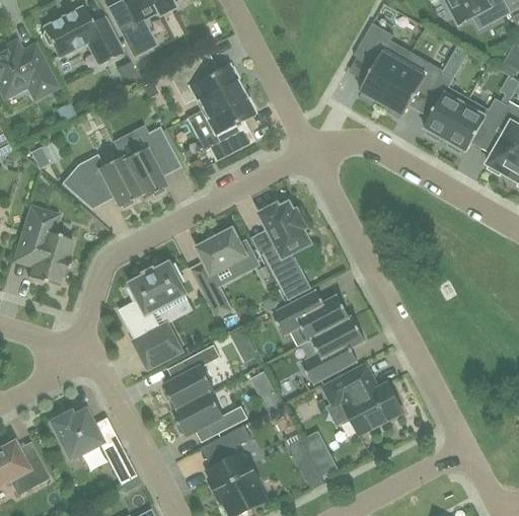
[(125,0),(126,1),(123,2),(132,20),(119,27),(134,56),(156,44),(142,17),(156,9),(159,15),(174,7),(170,0),(125,0)]
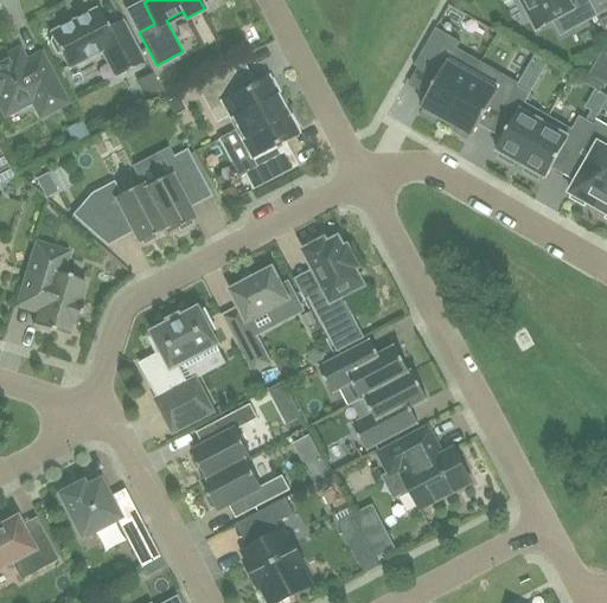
[(531,14),(538,26),(572,8),(579,24),(598,13),(590,0),(522,0),(529,15),(531,14)]
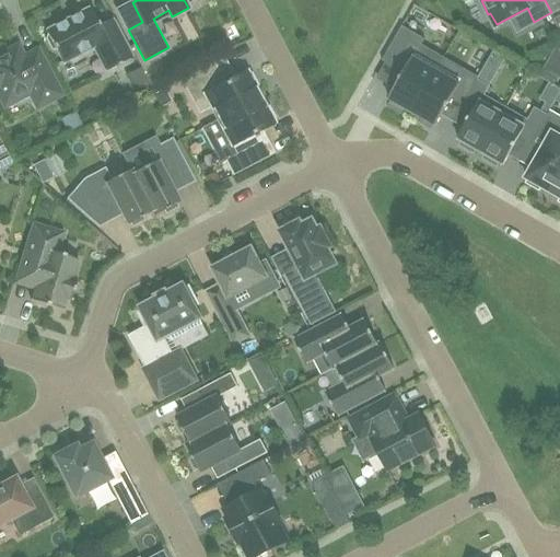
[(545,0),(551,12),(551,13),(559,8),(559,0),(545,0)]
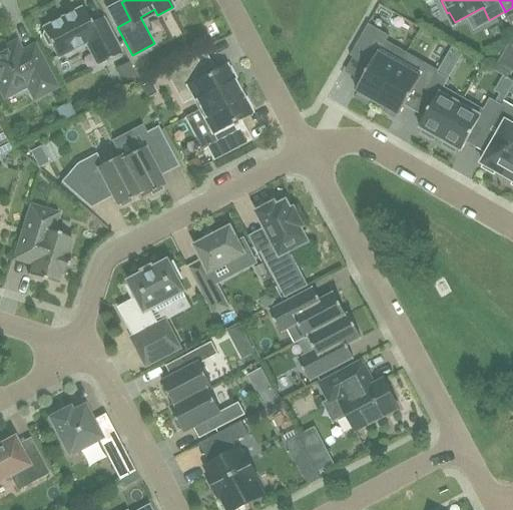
[(97,64),(104,60),(121,51),(102,15),(90,22),(82,5),(42,27),(43,30),(42,34),(47,44),(51,45),(57,56),(85,42),(97,64)]
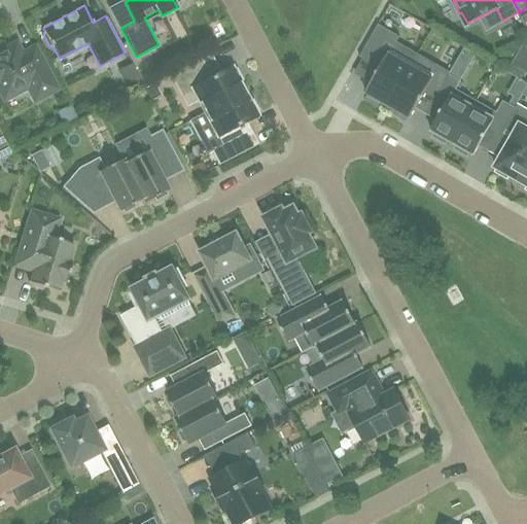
[(380,100),(388,105),(412,64),(390,53),(396,41),(385,35),(371,61),(381,67),(366,92),(369,94),(366,97),(379,103),(380,100)]
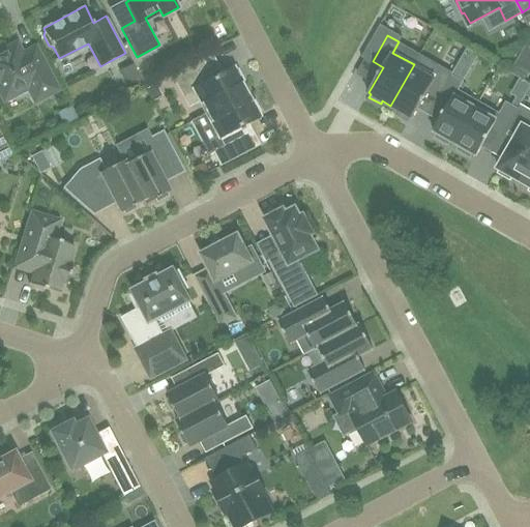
[(529,45),(528,40),(510,71),(526,80),(529,71),(529,45)]
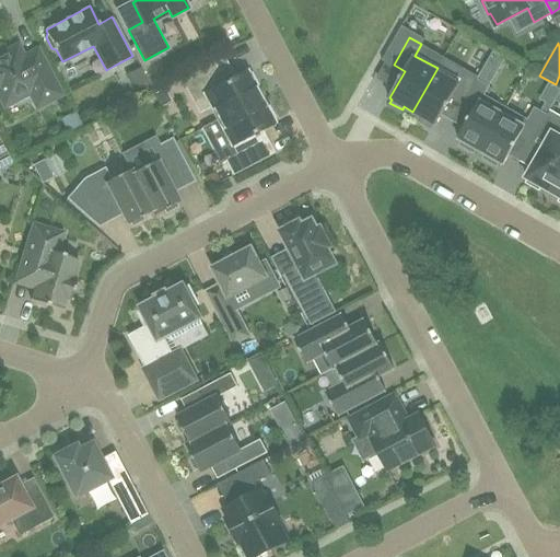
[(37,48),(23,56),(18,44),(0,53),(0,95),(4,104),(30,91),(37,105),(60,93),(37,48)]
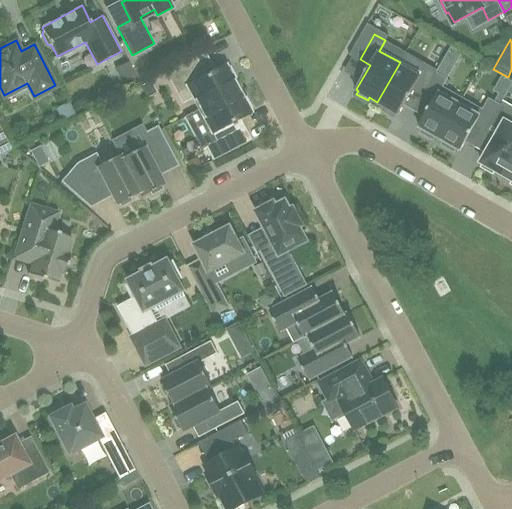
[(199,107),(238,87),(233,78),(236,77),(230,65),(227,66),(226,64),(213,70),(209,61),(194,69),(188,56),(170,65),(177,79),(183,76),(199,107)]
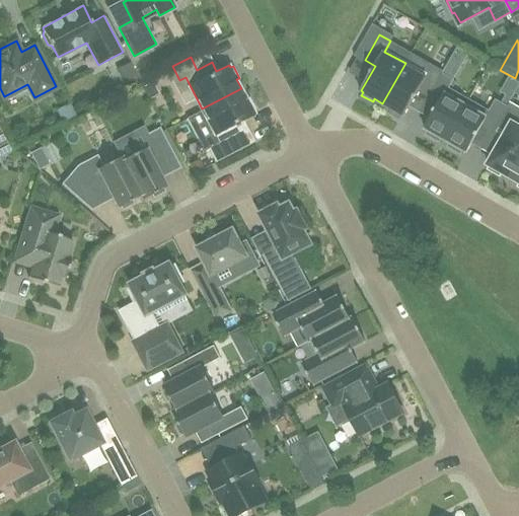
[(405,63),(382,103),(390,107),(388,111),(399,118),(401,115),(404,116),(419,90),(429,96),(443,71),(432,65),(426,75),(405,63)]
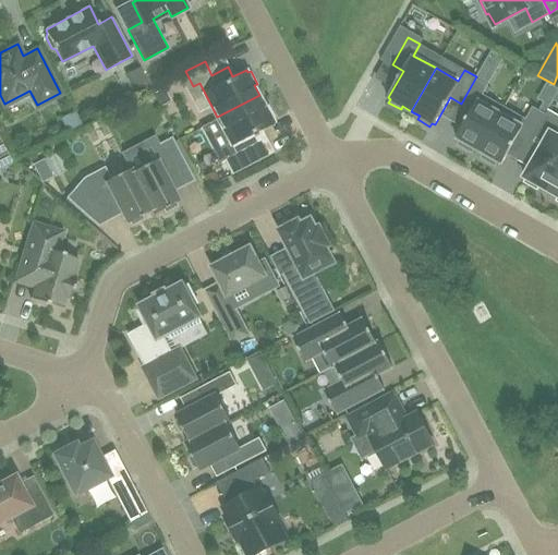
[(474,147),(480,149),(505,106),(484,93),(488,84),(476,76),(461,104),(459,107),(470,113),(457,136),(461,140),(459,143),(472,151),(474,147)]
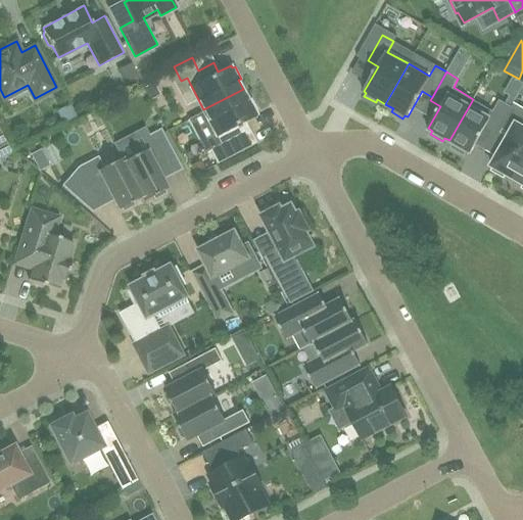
[(248,99),(243,89),(203,109),(221,143),(209,148),(218,162),(241,150),(234,137),(248,130),(243,121),(256,113),(254,110),(257,109),(251,97),(248,99)]
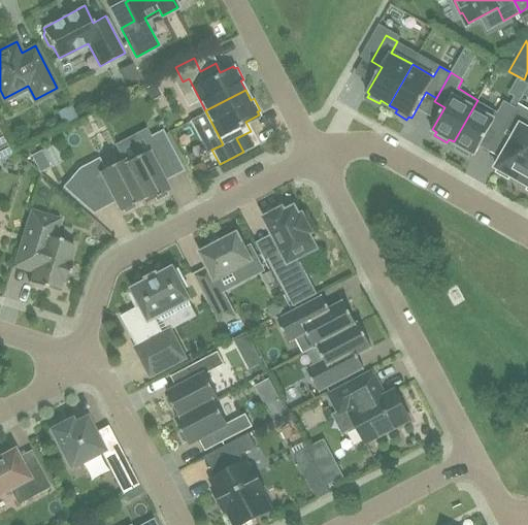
[(477,100),(454,141),(458,144),(456,148),(469,156),(471,152),(475,154),(491,127),(501,133),(506,125),(517,106),(506,100),(499,111),(477,100)]
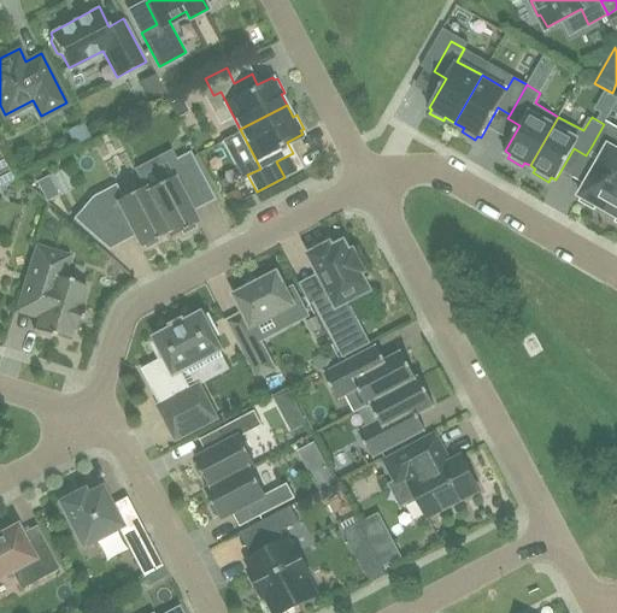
[(616,125),(606,121),(604,124),(592,146),(600,151),(594,161),(598,164),(581,194),(582,195),(580,200),(595,208),(598,204),(606,208),(616,188),(616,148),(615,147),(616,143),(616,125)]
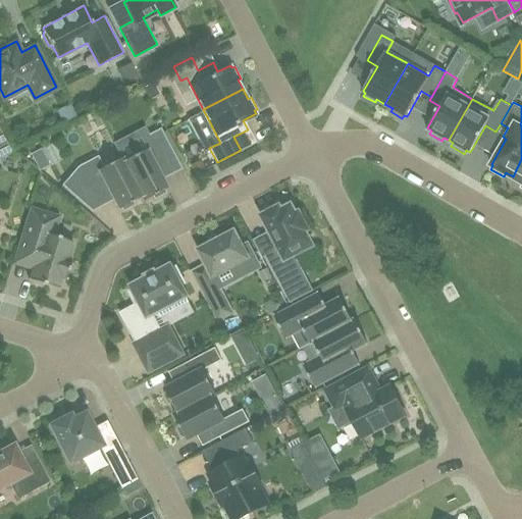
[(72,105),(61,112),(69,125),(81,117),(72,105)]
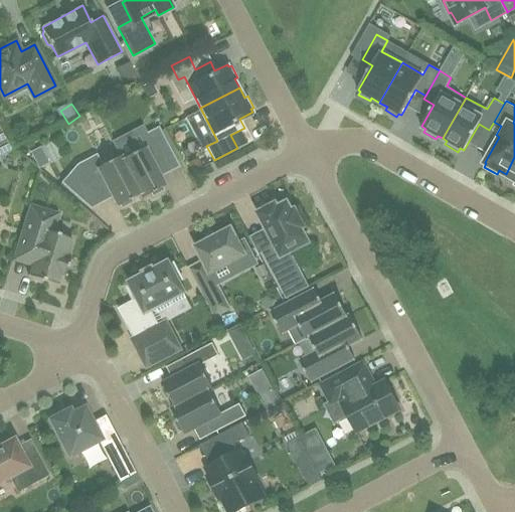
[(0,125),(0,155),(12,149),(0,125)]
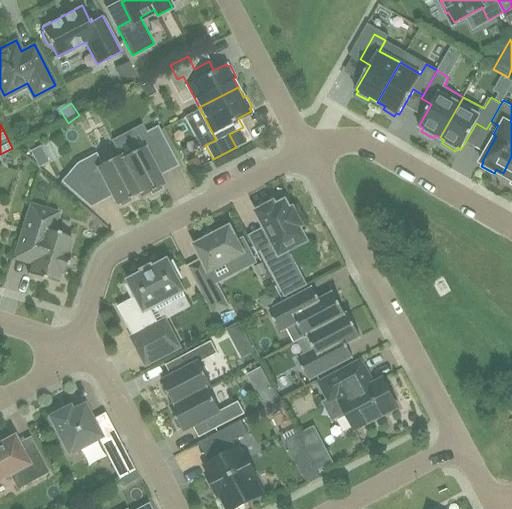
[(144,145),(122,157),(121,157),(139,192),(138,192),(140,196),(150,190),(152,193),(162,187),(161,185),(164,183),(158,172),(166,168),(158,154),(170,148),(158,125),(145,131),(151,143),(144,146),(144,145)]
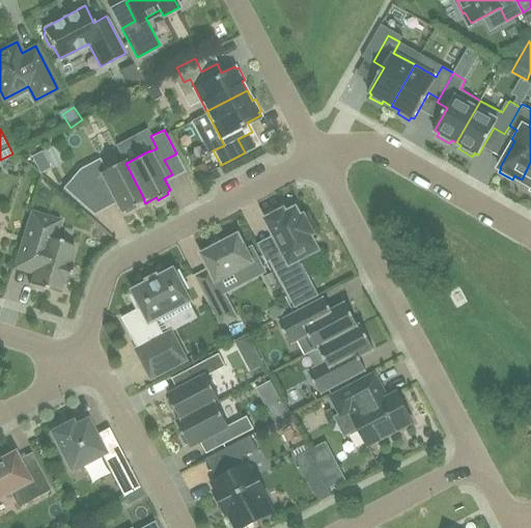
[(126,163),(127,163),(124,159),(100,172),(101,173),(91,177),(80,168),(63,187),(79,201),(88,191),(98,186),(107,203),(114,199),(120,212),(123,210),(126,213),(136,206),(135,203),(143,199),(144,199),(126,163)]
